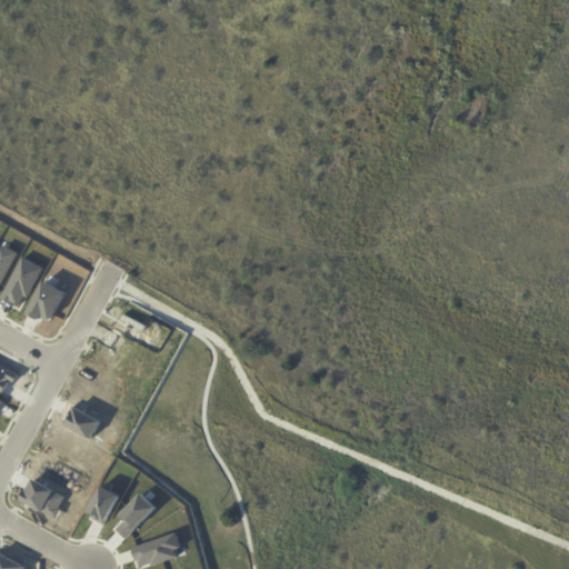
[(0,287),(0,249),(1,250),(5,246),(19,253),(0,287)]
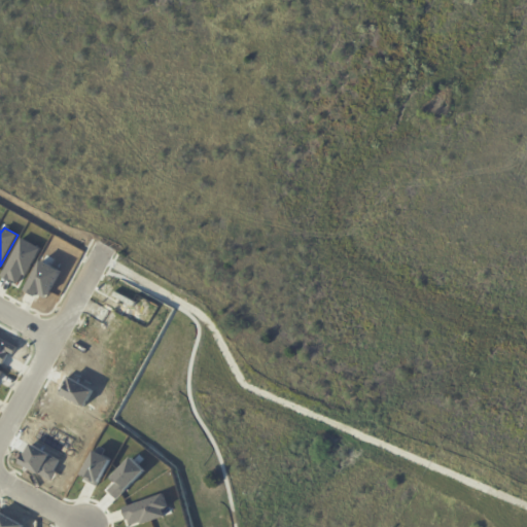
[(0,277),(21,238),(40,249),(25,276),(23,275),(18,283),(12,281),(11,283),(0,277)]
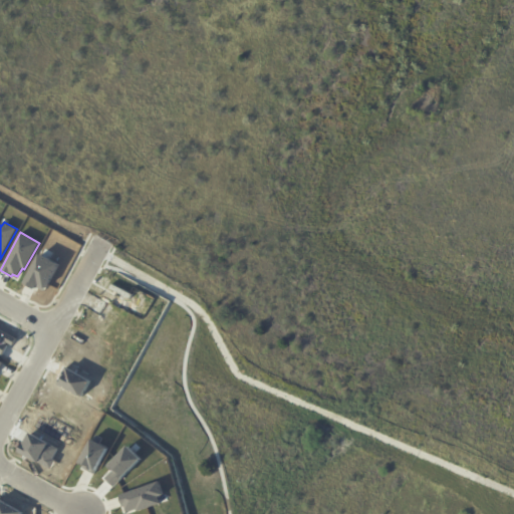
[(24,282),(40,254),(59,264),(45,291),(37,287),(35,289),(24,282)]
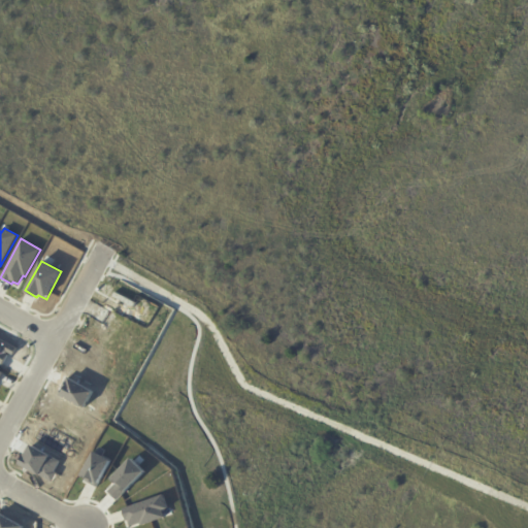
[(2,365),(0,363),(0,339),(17,349),(13,355),(9,354),(2,365)]
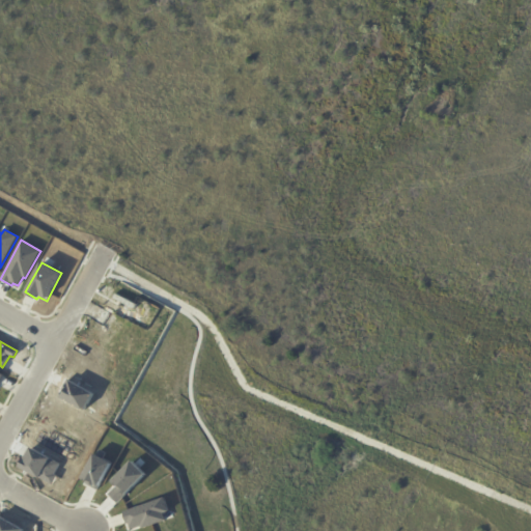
[(86,411),(62,397),(65,392),(62,390),(68,380),(95,394),(86,411)]
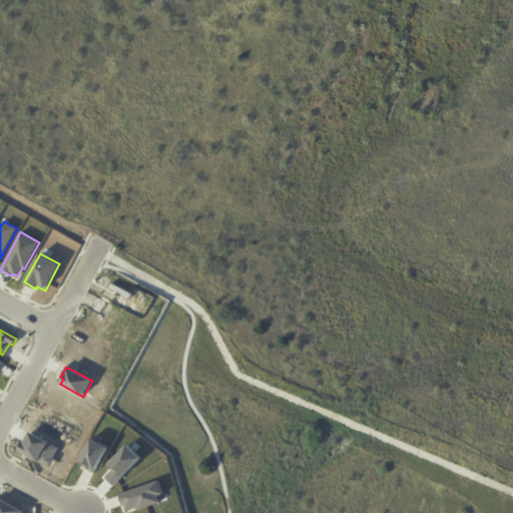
[(52,469),(20,450),(24,442),(25,443),(31,433),(60,448),(54,458),(58,460),(52,469)]
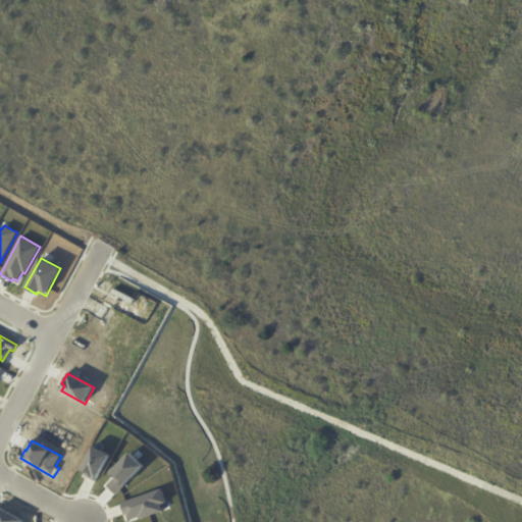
[(86,476),(88,473),(83,470),(95,447),(97,447),(100,442),(106,446),(104,451),(112,455),(97,482),(86,476)]
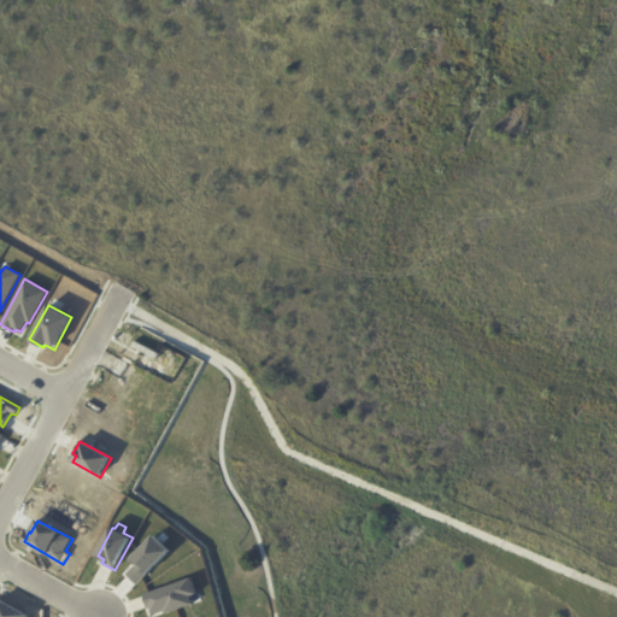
[(139,586),(128,575),(137,565),(133,559),(156,535),(172,551),(139,586)]
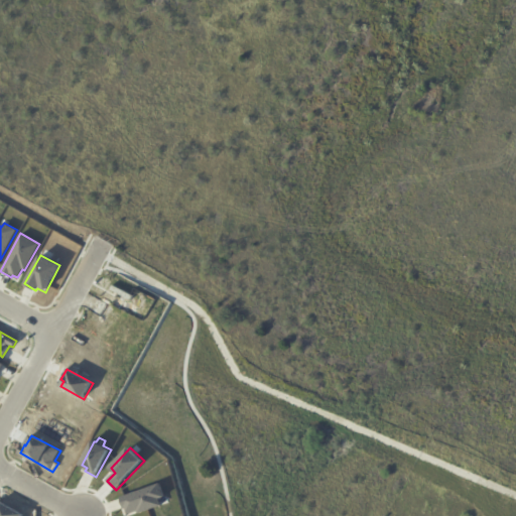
[(129,514),(128,509),(126,509),(122,498),(162,484),(166,497),(161,499),(164,506),(140,514),(139,511),(129,514)]
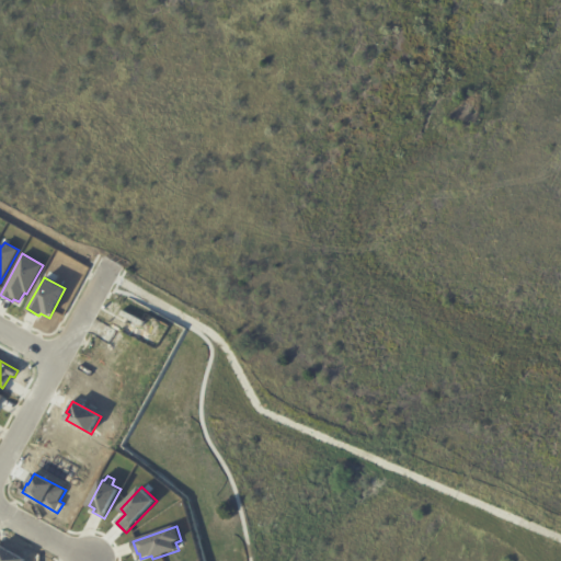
[(0,560),(0,545),(26,560),(25,560),(0,560)]
